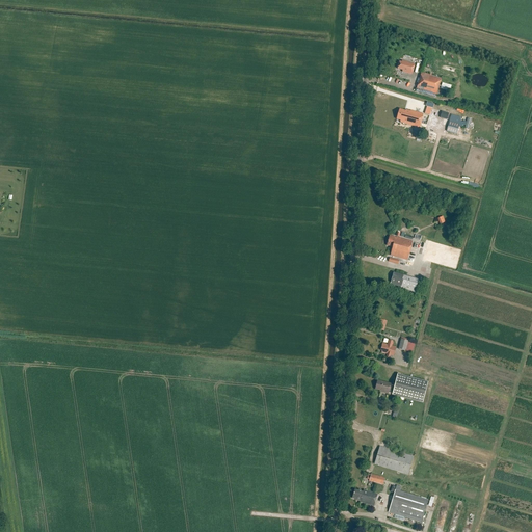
[(402,62),(400,62),(398,69),(403,71),(402,72),(411,75),(415,64),(402,61),(402,62)]
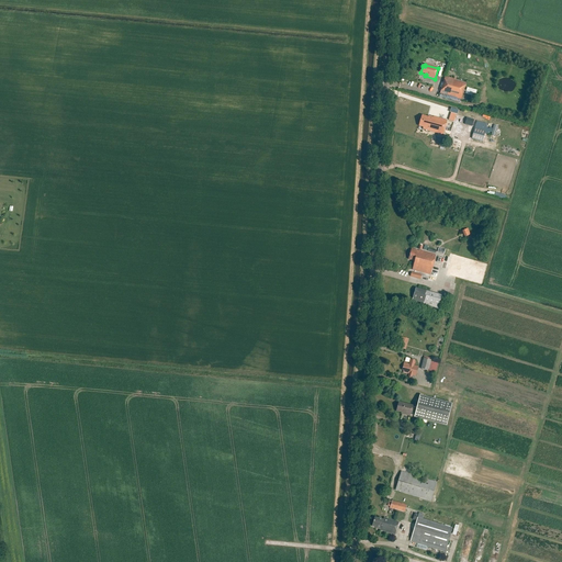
[(467,82),(446,76),(440,94),(461,101),(467,82)]
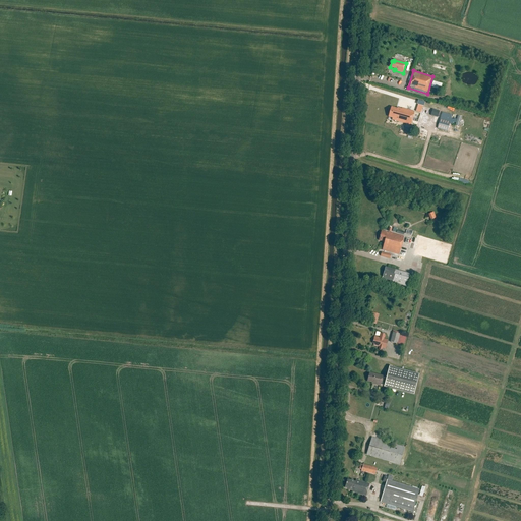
[(411,125),(415,112),(402,109),(397,108),(397,110),(391,108),(389,116),(393,117),(392,120),(411,125)]
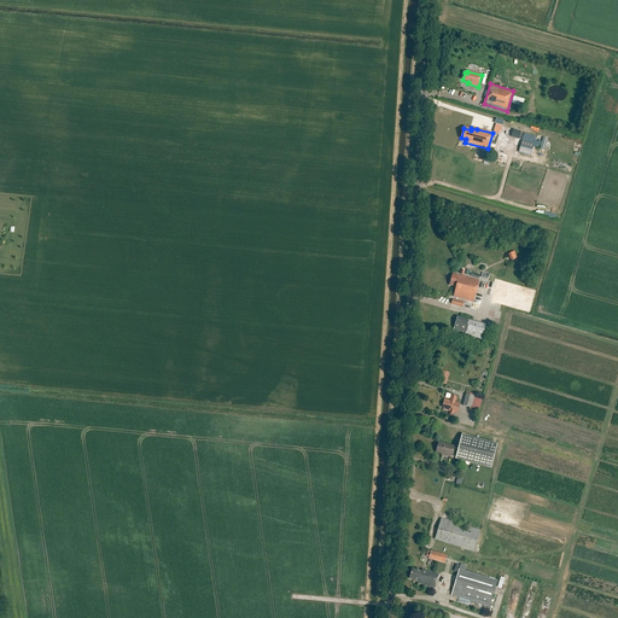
[(534,145),(522,141),(518,152),(530,156),(534,145)]
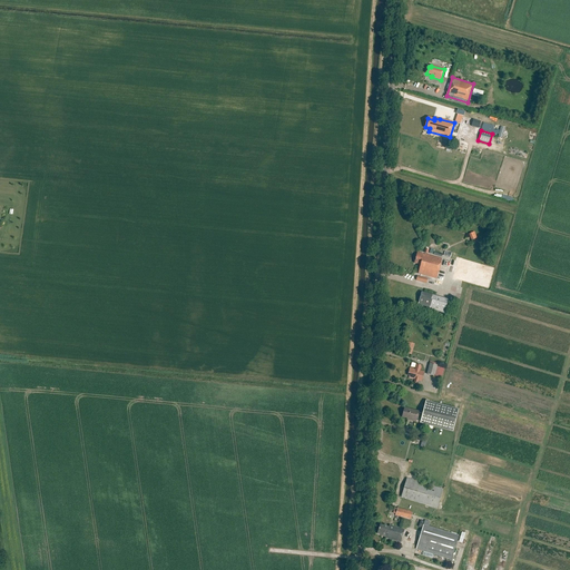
[(414,264),(421,265),(419,274),(436,279),(442,259),(418,253),(414,264)]
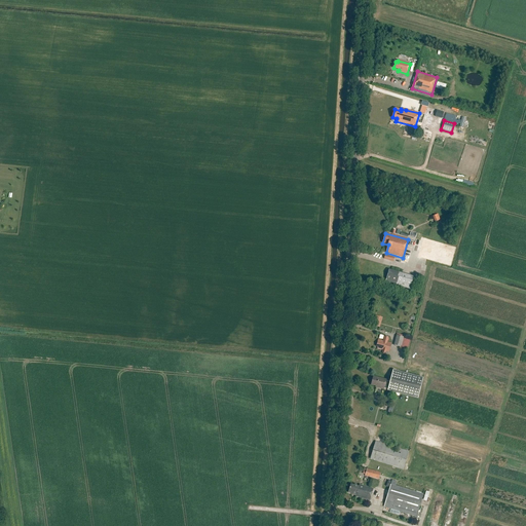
[(388,270),(385,282),(410,289),(414,277),(388,270)]
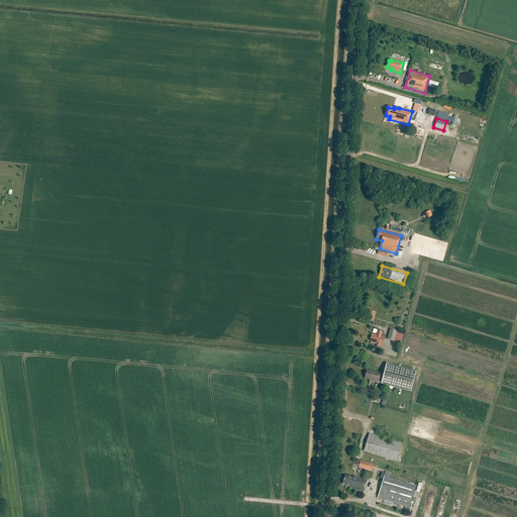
[(390,330),(388,339),(394,341),(397,331),(390,330)]
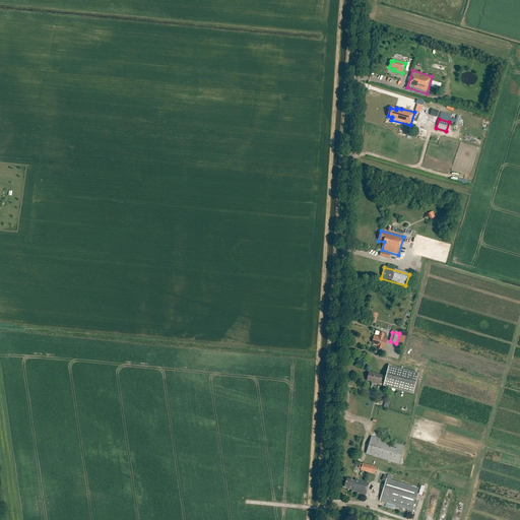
[(383,338),(384,334),(380,333),(379,337),(374,336),(372,342),(374,343),(373,344),(385,347),(387,339),(383,338)]
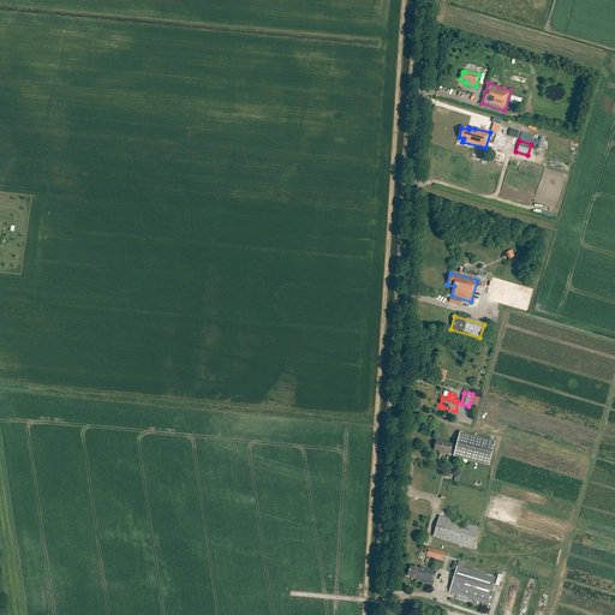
[(472,394),(469,406),(477,408),(481,396),(472,394)]
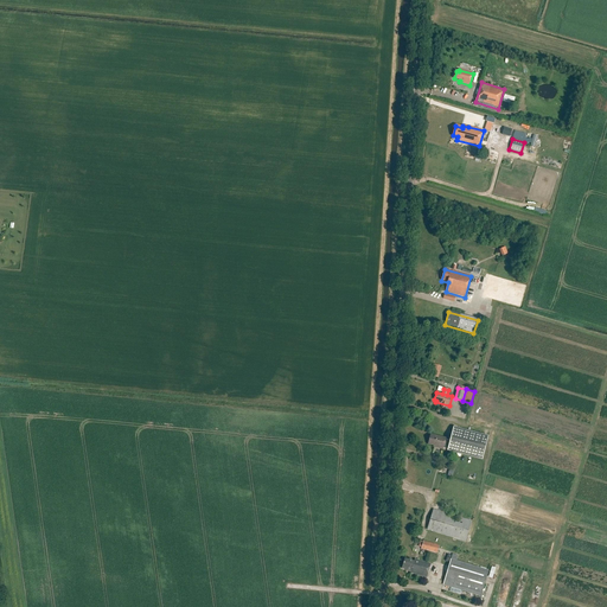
[(430,435),(428,445),(434,446),(434,447),(443,449),(443,448),(448,449),(448,451),(483,459),(489,436),(454,427),(451,441),(446,440),(446,439),(430,435)]
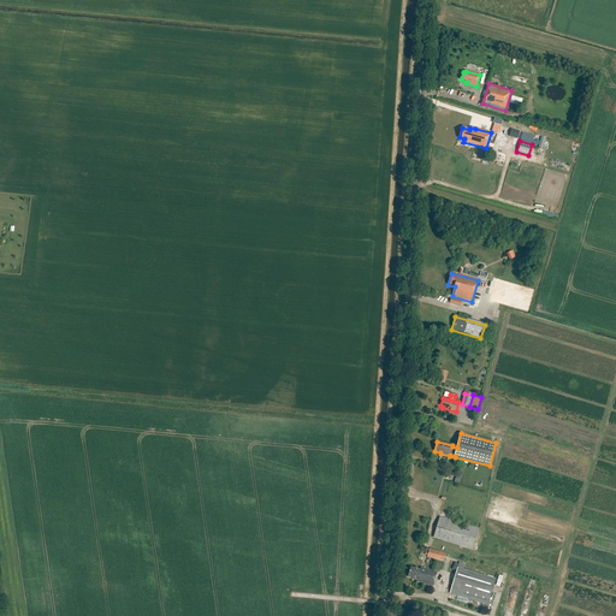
[(439,517),(433,538),(473,550),(479,529),(439,517)]
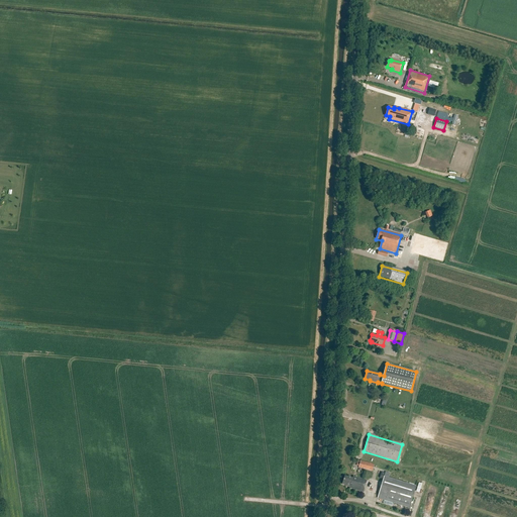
[(360,460),(358,468),(373,472),(375,464),(360,460)]
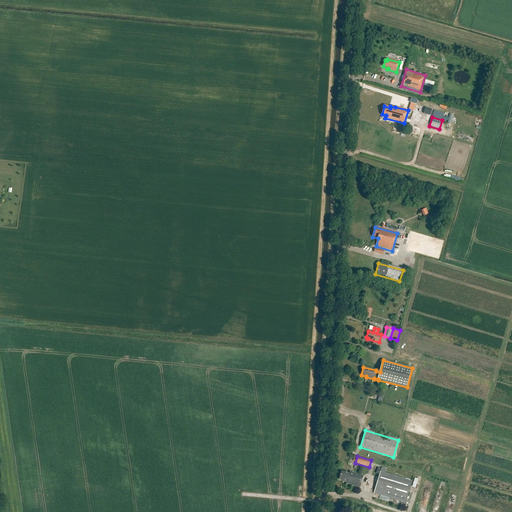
[(339,480),(347,482),(346,484),(360,488),(363,476),(352,472),(350,472),(349,474),(342,471),(339,480)]
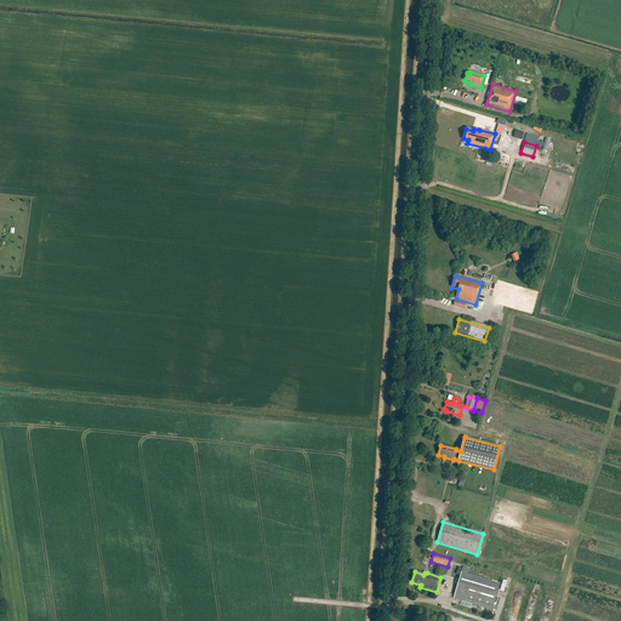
[(461,573),(454,599),(491,610),(500,585),(461,573)]
